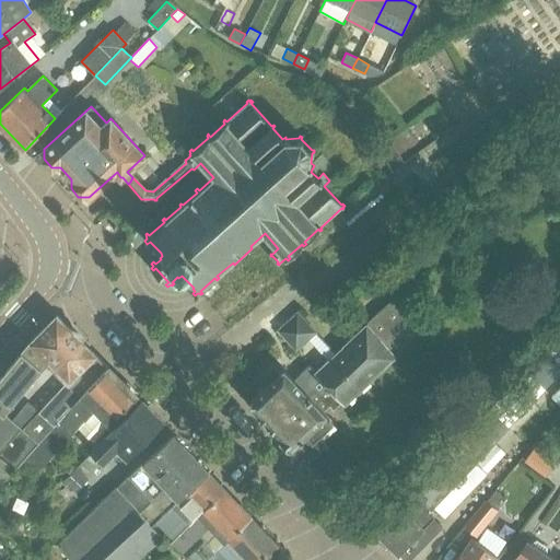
[(392,147),(380,155),(392,174),(404,165),(392,147)]
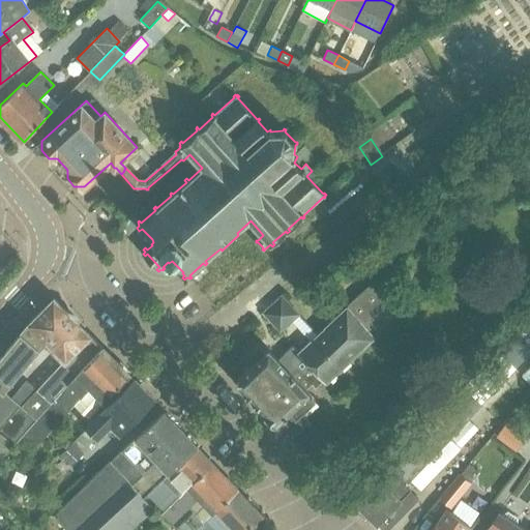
[(268,350),(235,380),(252,399),(266,414),(265,416),(273,423),(275,423),(276,431),(281,435),(286,436),(289,438),(307,419),(301,413),(315,400),(305,389),(312,383),(315,387),(323,381),(326,383),(350,361),(349,360),(374,337),(375,339),(400,318),(370,284),(346,304),(347,305),(323,327),(324,328),(317,333),(298,351),(293,345),(277,359),(268,350)]
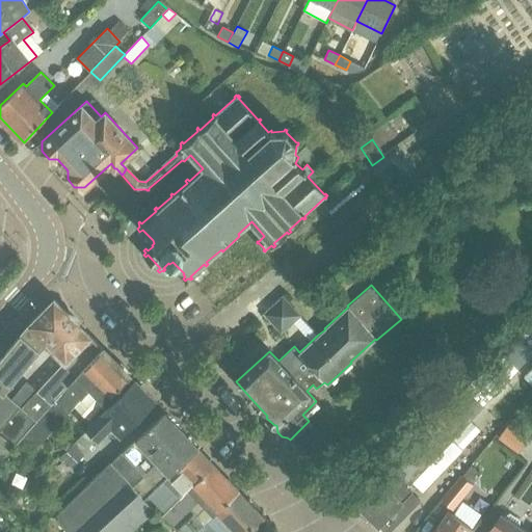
[(283,296),(264,314),(276,326),(288,327),(301,316),(283,296)]
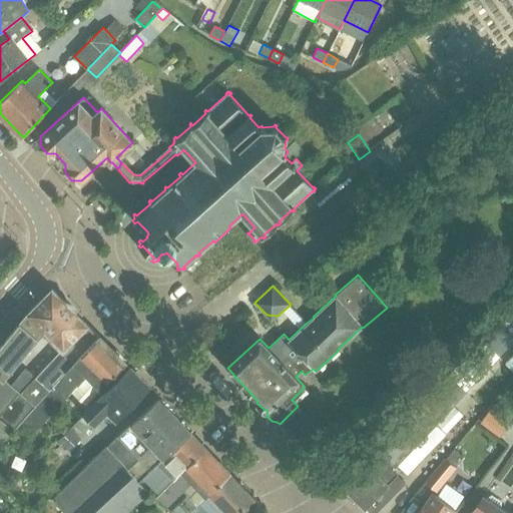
[(24,318),(0,346),(0,368),(3,371),(0,374),(0,376),(4,380),(42,334),(58,348),(36,374),(27,366),(9,386),(10,387),(24,399),(25,398),(34,406),(54,382),(53,380),(98,336),(52,290),(33,309),(24,318)]
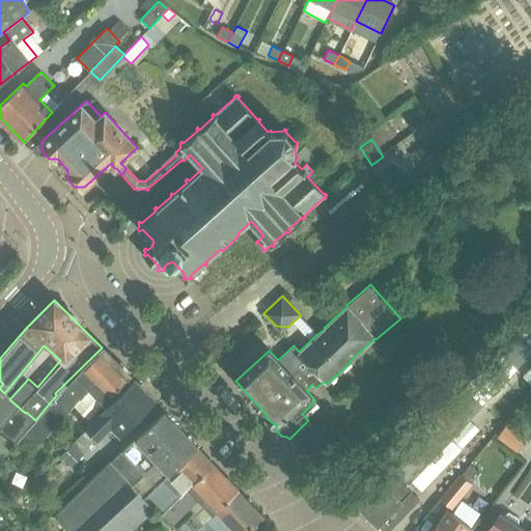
[(530,351),(516,336),(500,353),(518,369),(530,355),(530,351)]
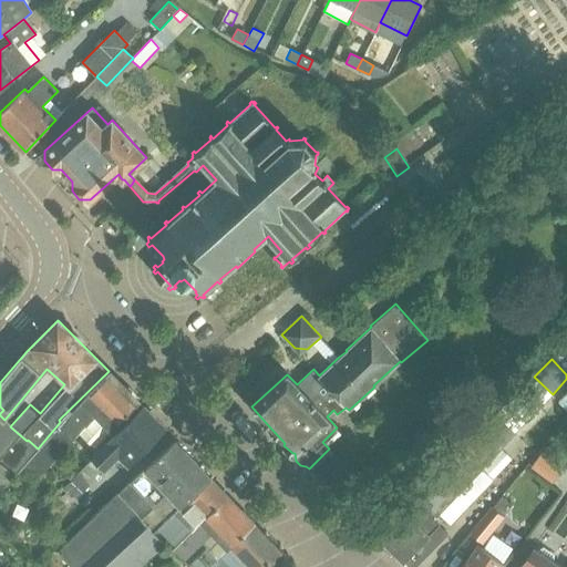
[(38,449),(16,474),(21,478),(28,471),(37,478),(79,433),(95,449),(112,430),(140,402),(133,395),(109,371),(59,420),(60,422),(38,449)]
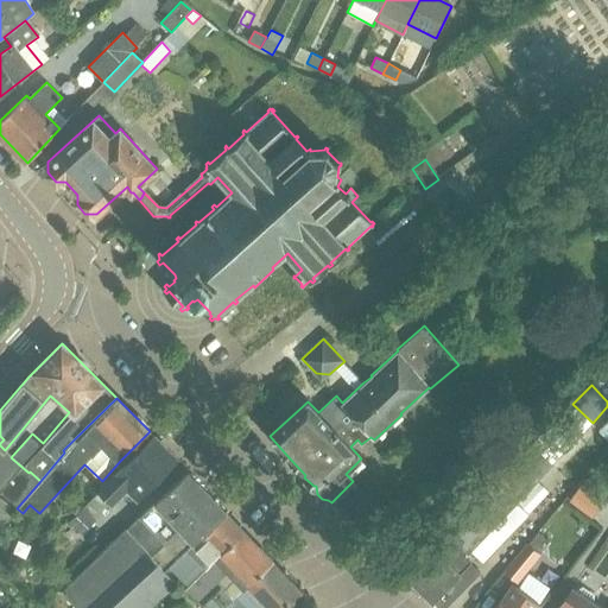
[(0,436),(0,492),(17,508),(40,481),(30,472),(29,473),(12,458),(11,457),(10,455),(5,450),(0,445),(0,443),(4,439),(0,436)]
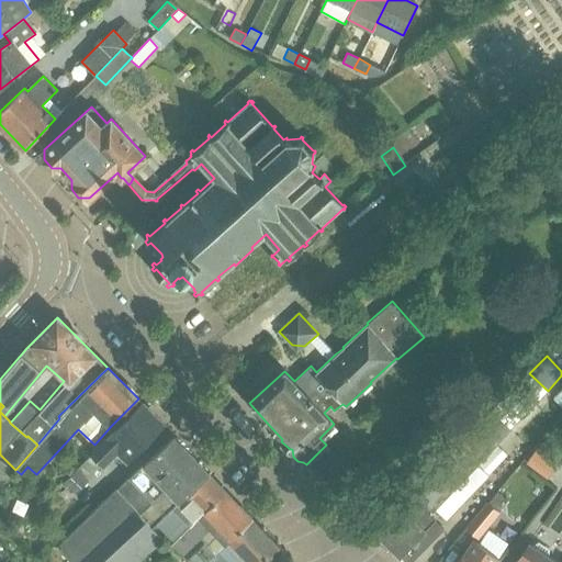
[(142,403),(91,453),(102,464),(112,456),(119,449),(128,460),(130,460),(165,425),(157,418),(156,415),(155,412),(153,411),(148,409),(142,403)]
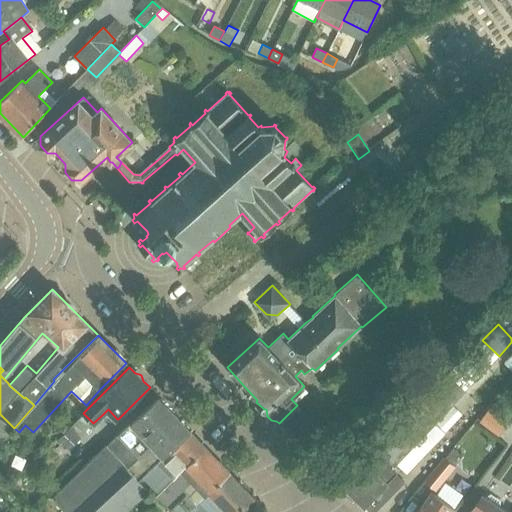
[(411,411),(341,484),(368,511),(374,511),(404,482),(400,478),(391,469),(398,463),(436,423),(436,424),(438,422),(455,404),(437,386),(420,404),(419,403),(411,411)]
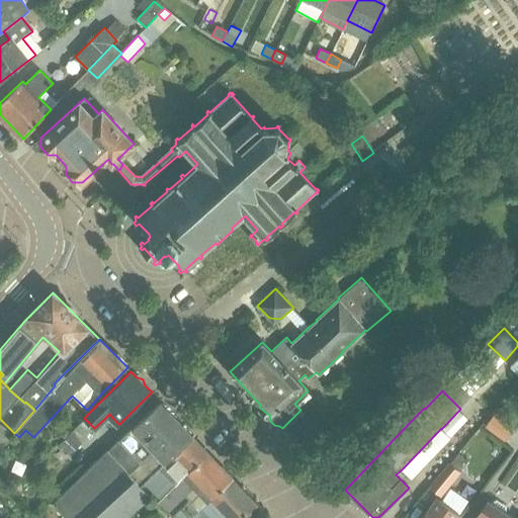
[(160,402),(118,441),(140,463),(130,473),(125,470),(72,517),(109,517),(112,516),(113,517),(125,517),(150,497),(141,487),(159,469),(193,437),(160,402)]
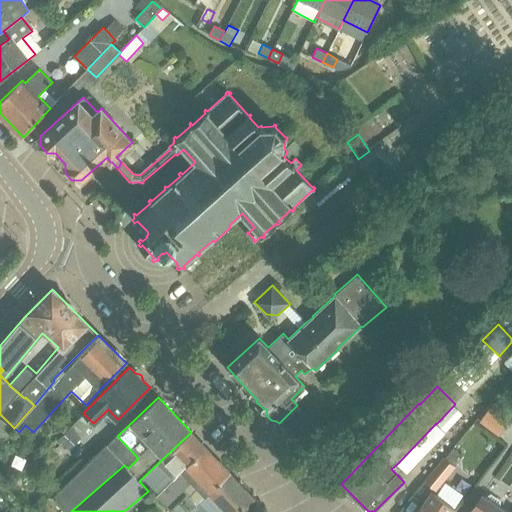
[(488,409),(480,421),(499,435),(508,424),(488,409)]
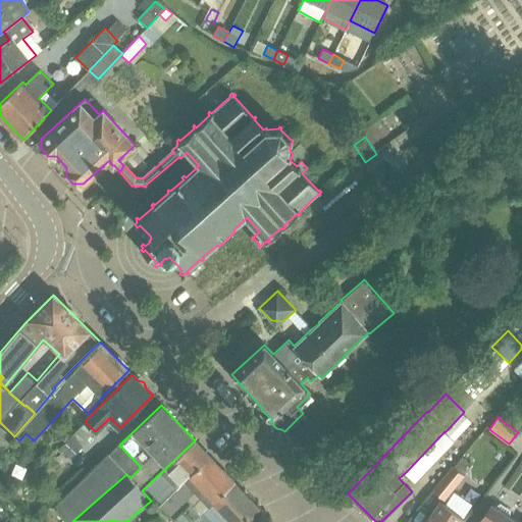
[(71,436),(59,449),(69,459),(82,447),(81,446),(71,436)]
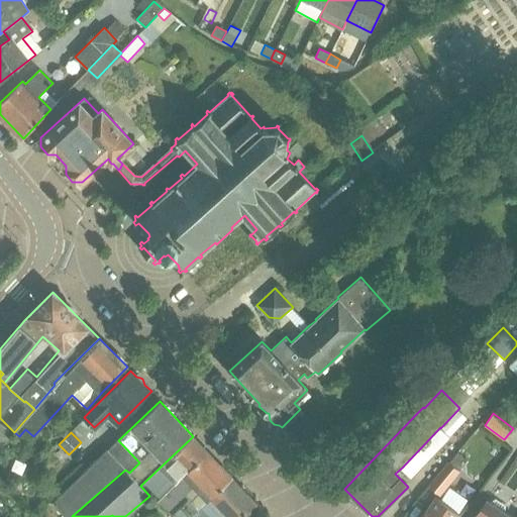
[(193,436),(159,469),(166,476),(171,472),(179,480),(158,501),(168,512),(193,488),(200,495),(192,503),(188,500),(172,515),(173,516),(189,516),(231,476),(193,436)]
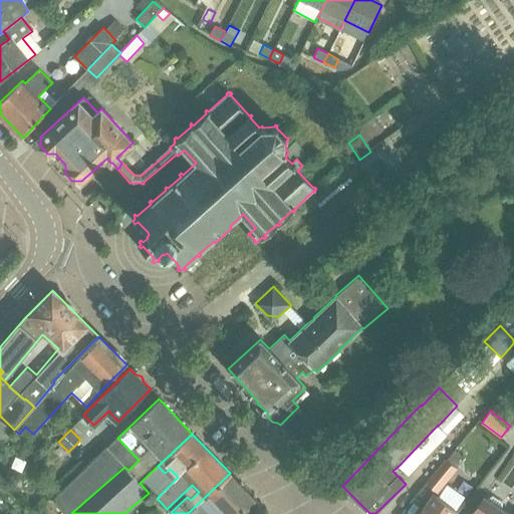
[(139,460),(117,438),(52,500),(63,513),(71,513),(124,467),(129,470),(139,460)]
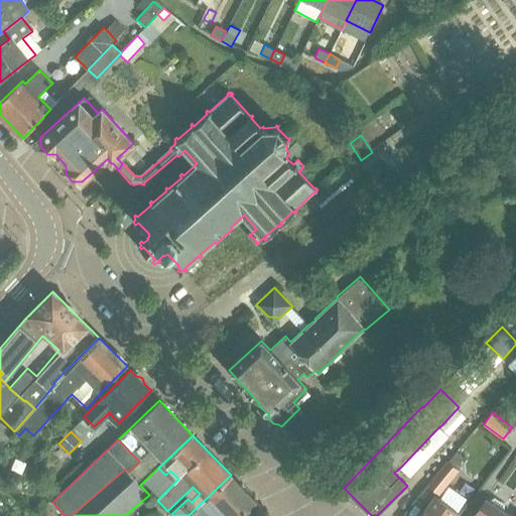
[(425,486),(448,462),(436,450),(414,475),(425,486)]
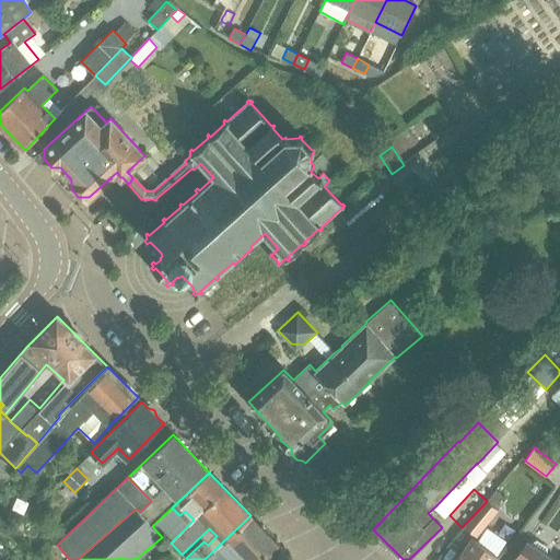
[(464,528),(476,538),(498,512),(486,502),(464,528)]
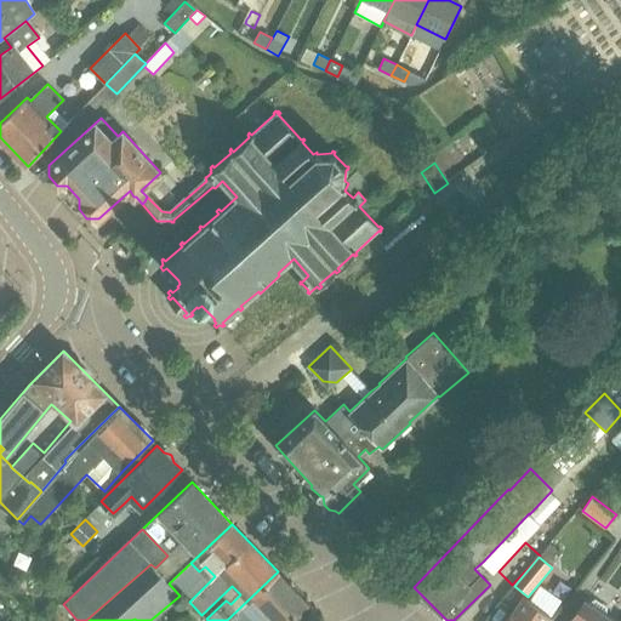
[(278,571),(227,620),(272,620),(273,620),(306,620),(313,608),(278,571)]
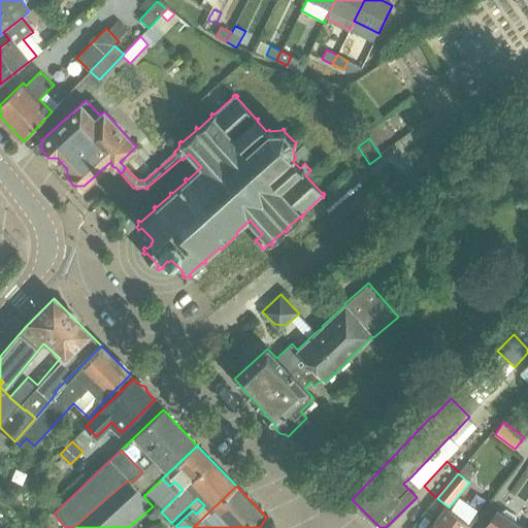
[(456,507),(474,517),(482,504),(462,495),(456,507)]
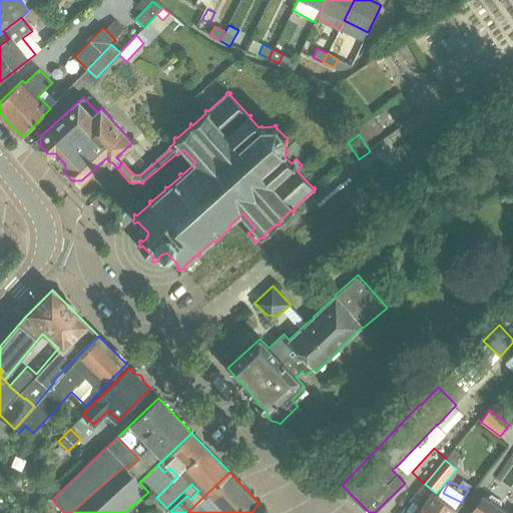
[(453,512),(456,511),(432,494),(418,512),(453,512)]
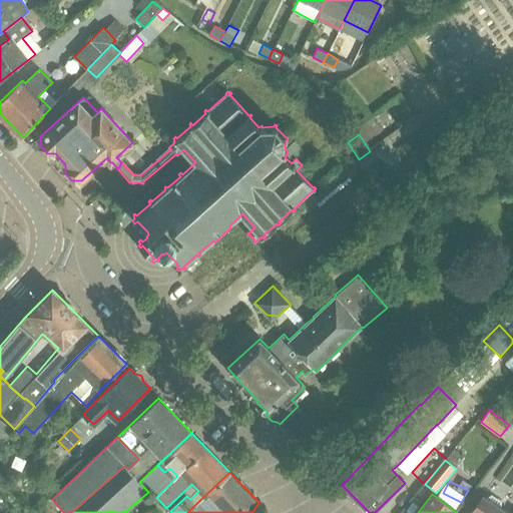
[(507,512),(501,509),(501,501),(492,495),(485,498),(483,496),(471,512),(472,512),(507,512)]
